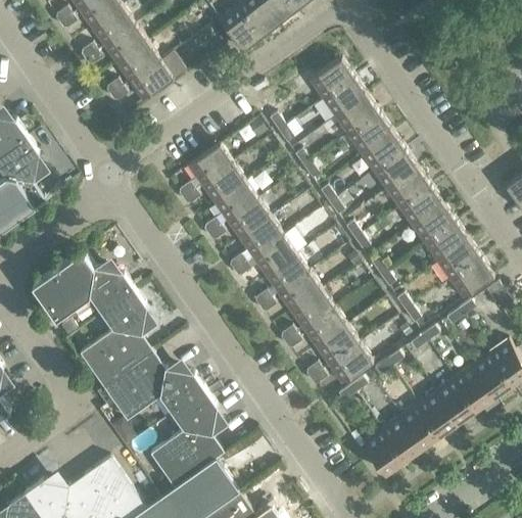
[(94,0),(68,0),(78,12),(94,0)]
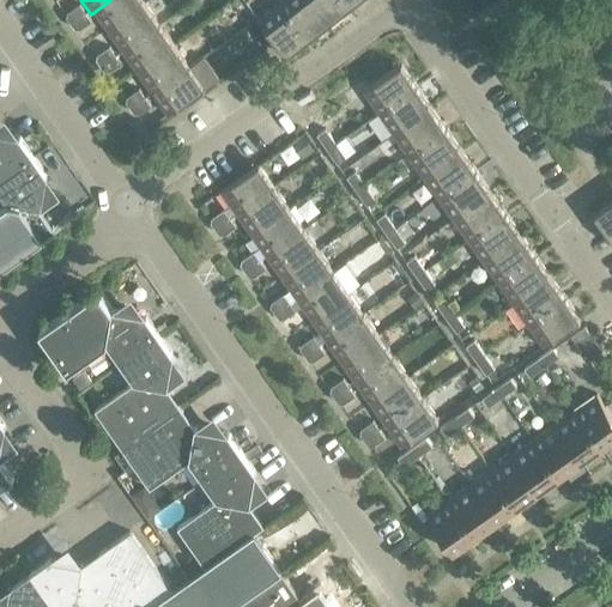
[(144,10),(137,0),(110,0),(91,14),(105,35),(144,10)]
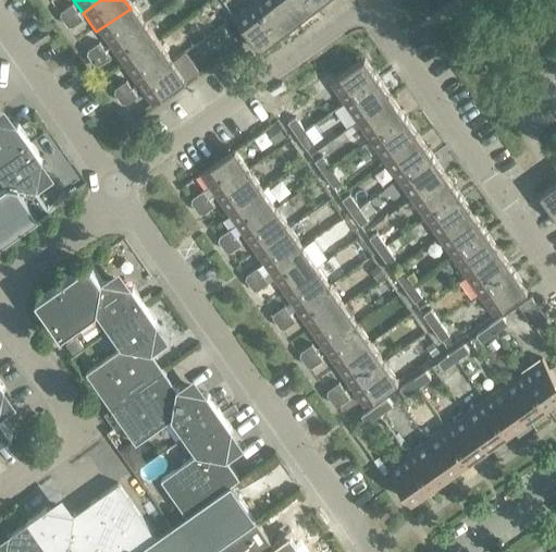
[(296,27),(274,0),(263,0),(252,9),(278,43),(296,27)]
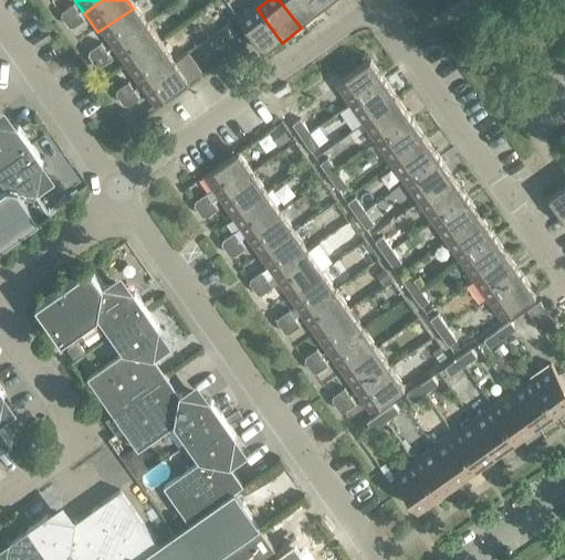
[(320,13),(309,0),(279,0),(301,28),(320,13)]
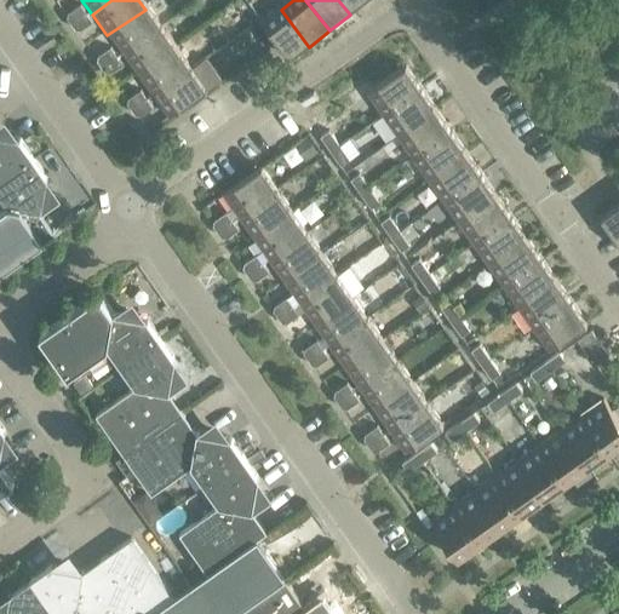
[(368,0),(338,0),(350,15),(368,0)]
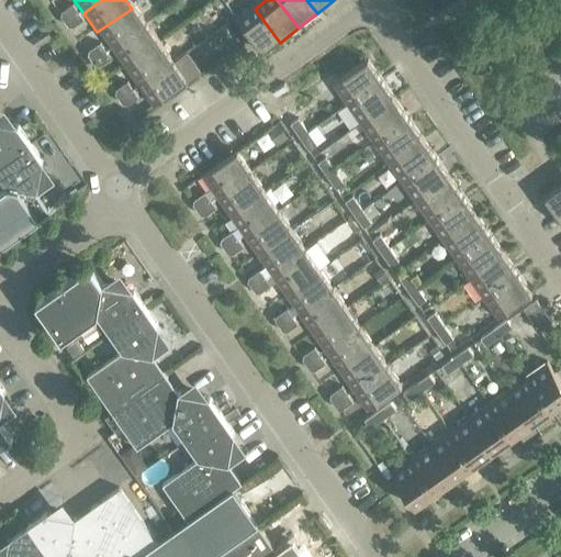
[(145,28),(132,9),(97,32),(111,52),(145,28)]
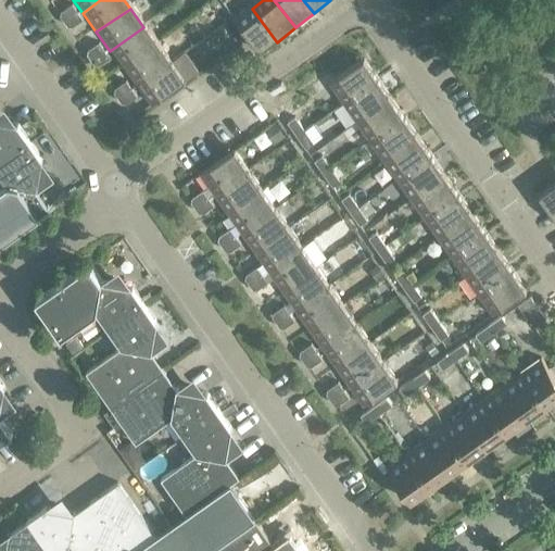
[(277,42),(252,9),(232,24),(259,57),(277,42)]
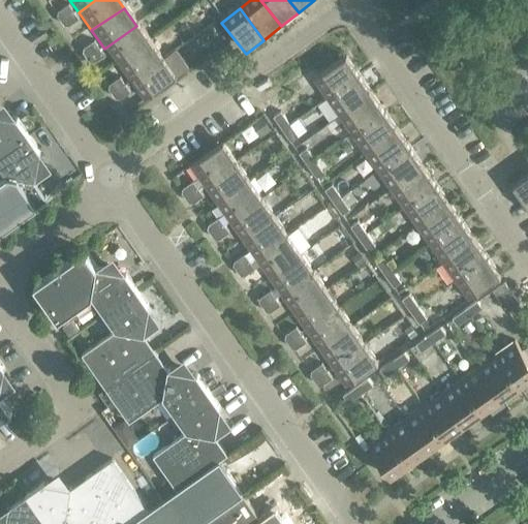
[(57,17),(56,21),(59,26),(72,17),(67,9),(57,17)]
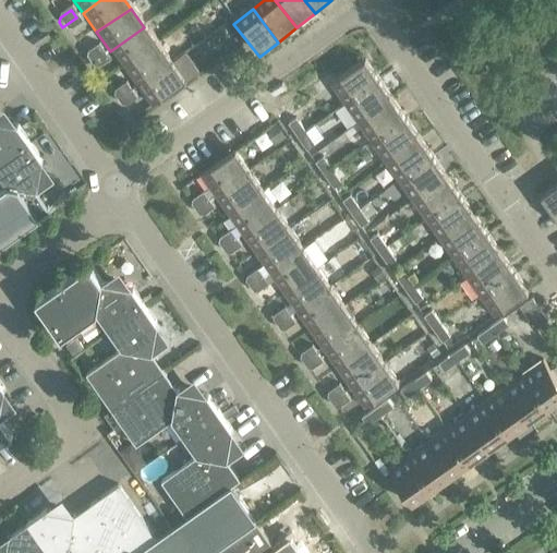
[(82,25),(76,17),(62,27),(67,32),(71,33),(82,25)]
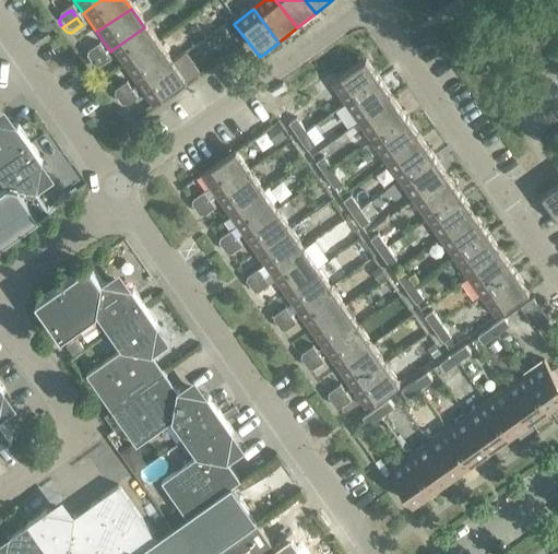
[(158,47),(144,27),(110,51),(123,71),(158,47)]
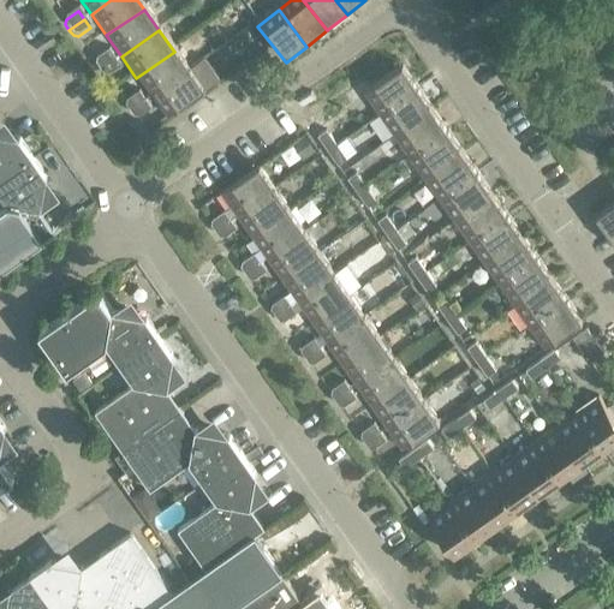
[(189,73),(174,52),(136,78),(151,99),(189,73)]
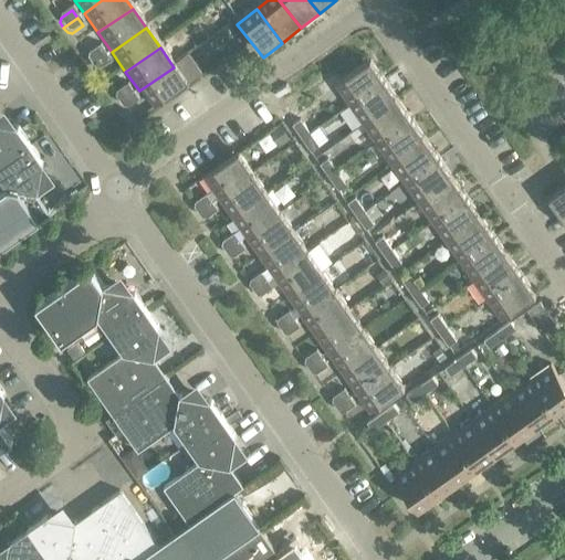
[(89,56),(87,61),(91,66),(105,56),(100,49),(89,56)]
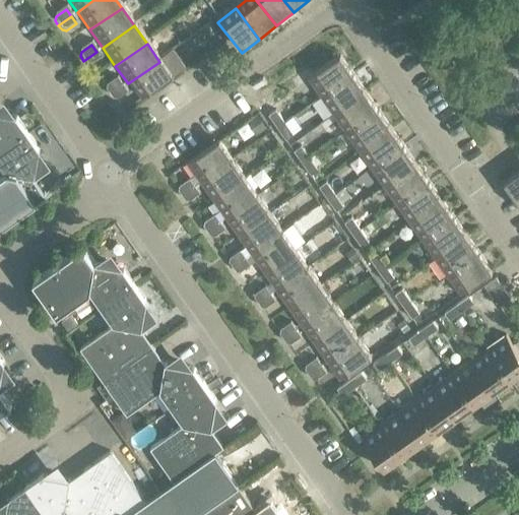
[(102,59),(96,52),(83,61),(87,66),(91,66),(102,59)]
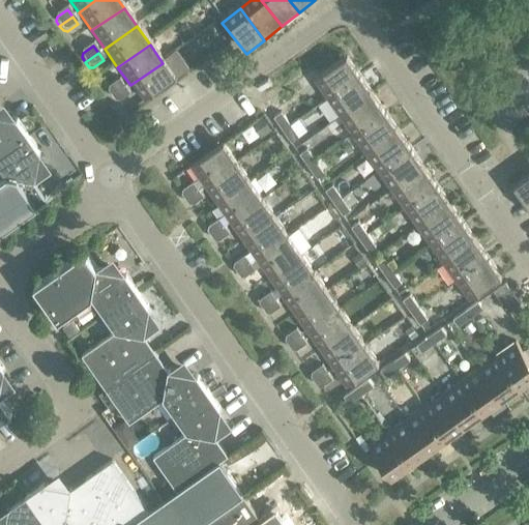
[(313,84),(326,103),(358,80),(346,61),(317,82),(313,84)]
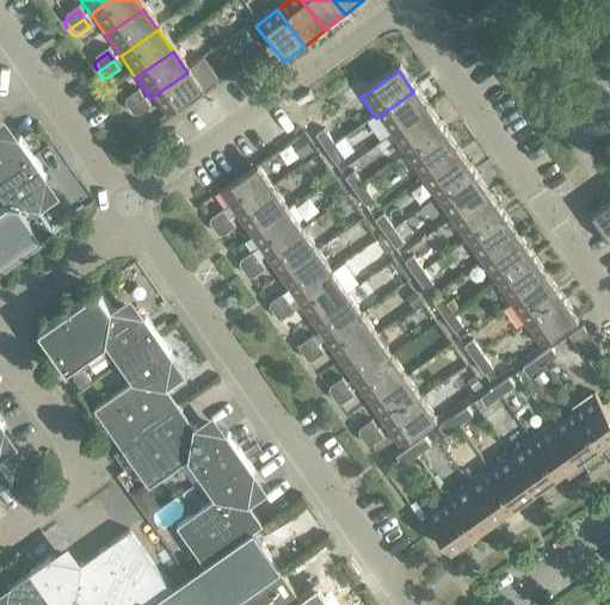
[(203,94),(188,73),(151,98),(165,121),(203,94)]
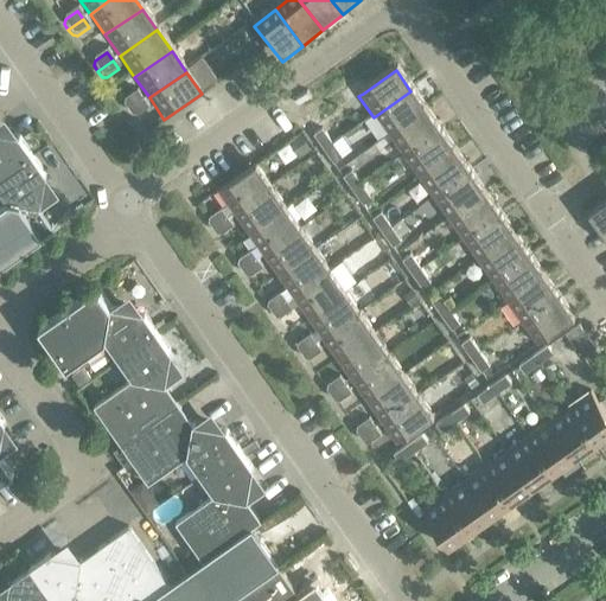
[(358,87),(343,97),(348,104),(358,96),(363,94),(358,87)]
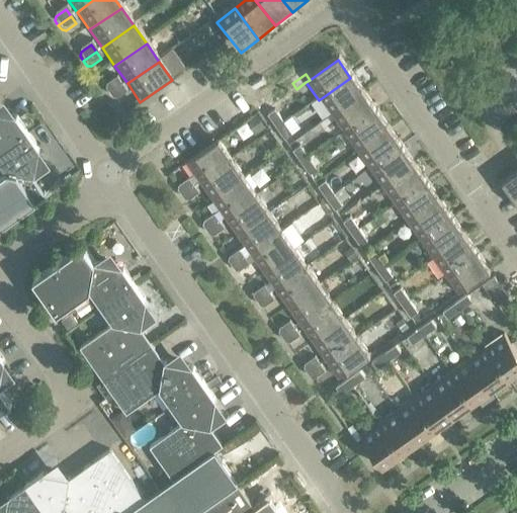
[(363,96),(350,78),(319,100),(332,118),(363,96)]
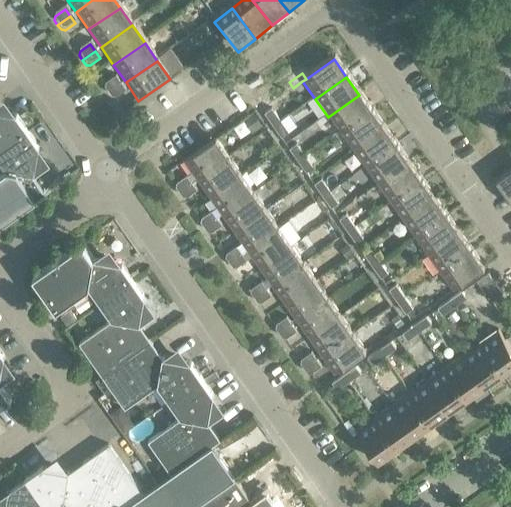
[(105,86),(104,90),(107,95),(120,86),(115,79),(105,86)]
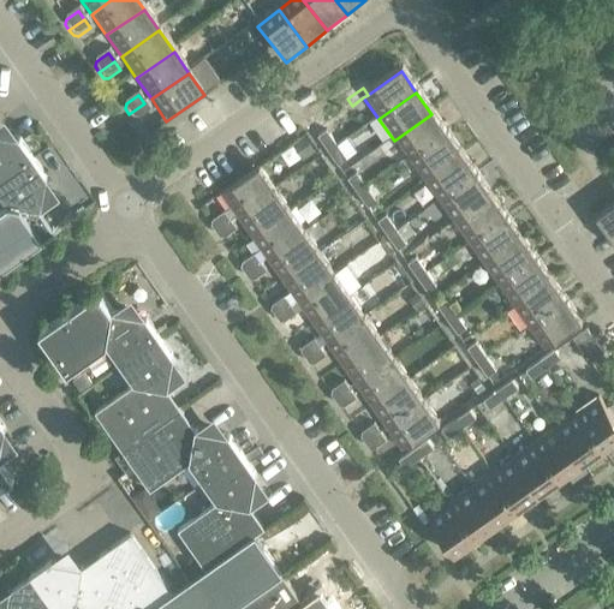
[(307,99),(293,107),(300,117),(314,107),(307,99)]
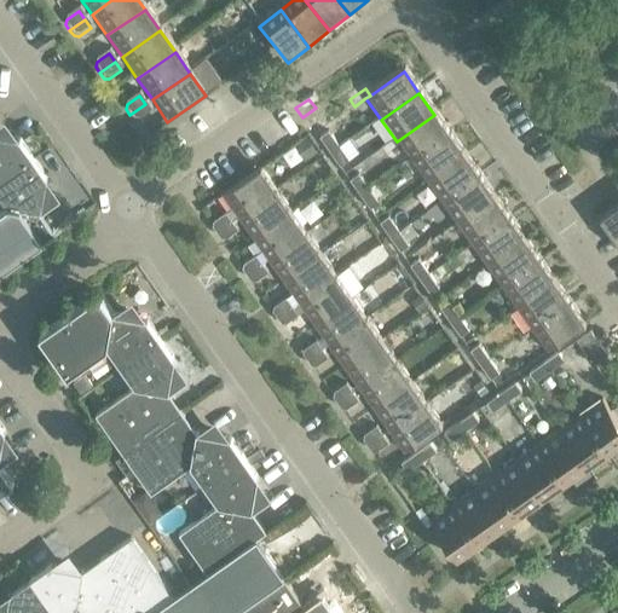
[(151,113),(145,104),(130,115),(134,121),(139,121),(151,113)]
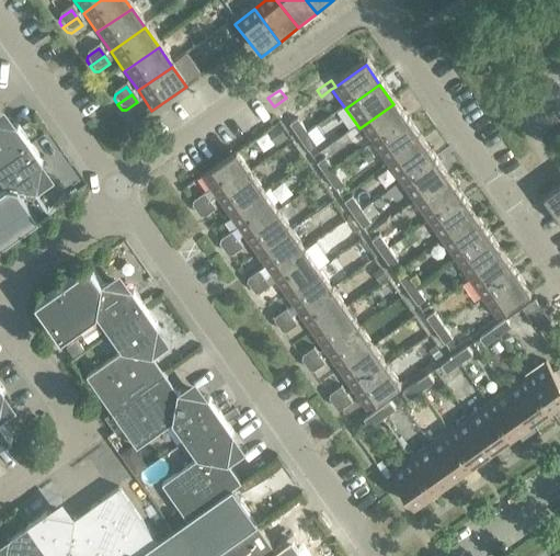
[(407,124),(393,104),(360,128),(373,148),(407,124)]
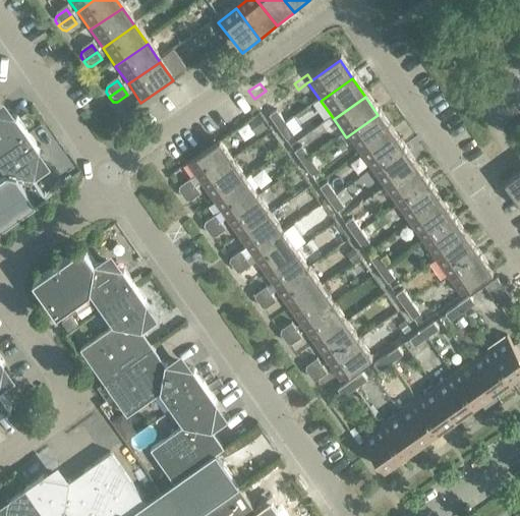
[(275,115),(268,120),(277,132),(284,127),(275,115)]
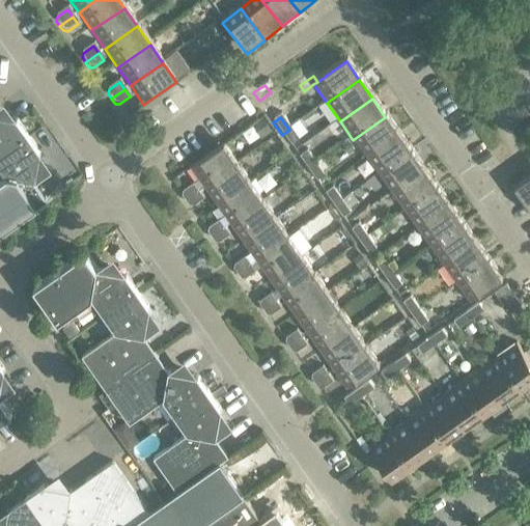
[(398,135),(385,117),(353,140),(365,158),(398,135)]
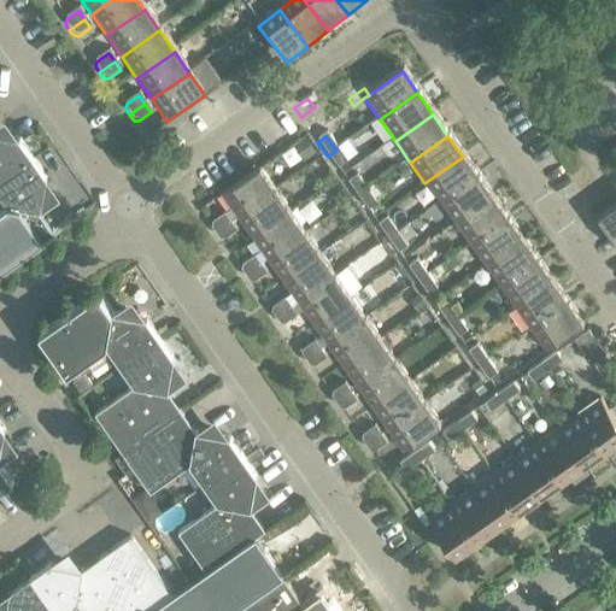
[(0,184),(31,163),(18,144),(0,140),(0,184)]
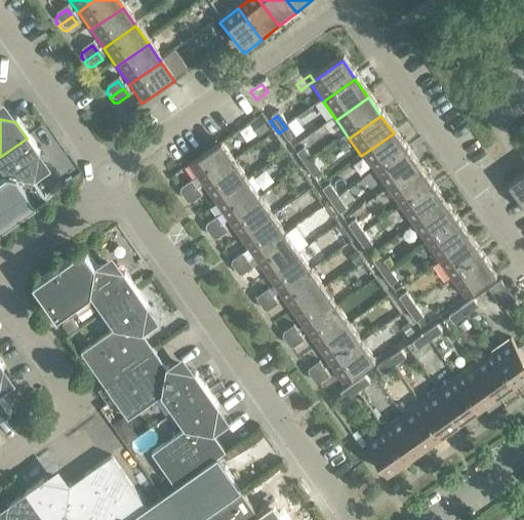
[(258,121),(253,124),(253,125),(262,136),(267,132),(258,121)]
